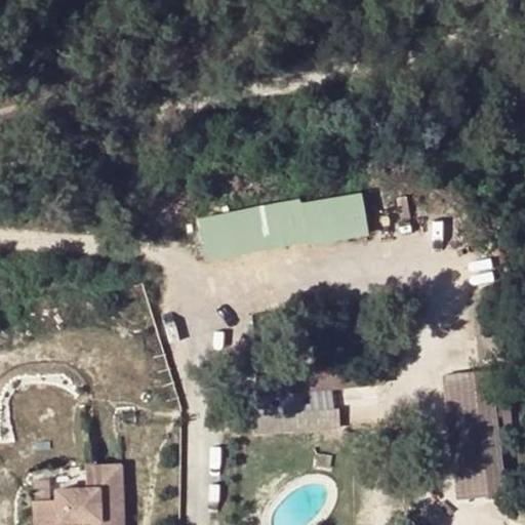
[(195,257),(356,234),(350,190),(189,213),(195,257)]
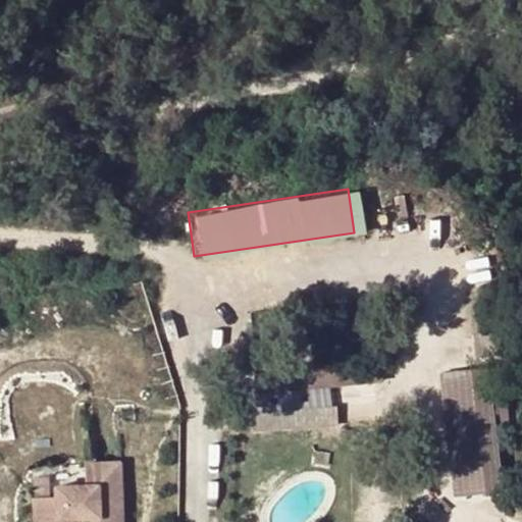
[(502,367),(442,372),(456,497),(501,490),(494,434),(509,433),(502,367)]
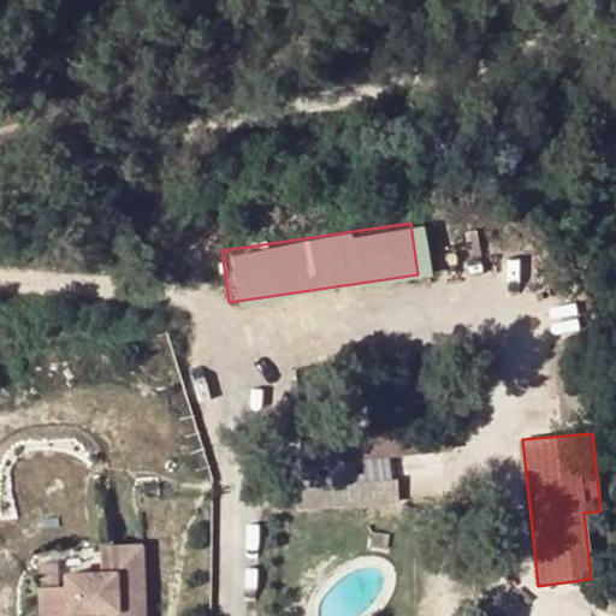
[(144,615),(142,546),(116,548),(117,574),(101,574),(66,576),(65,587),(40,588),(41,615),(144,615)]
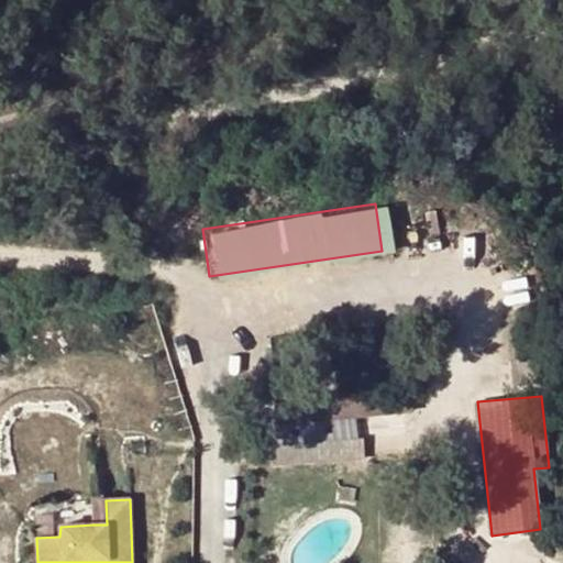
[(106,500),(91,501),(92,525),(107,525),(106,500)]
